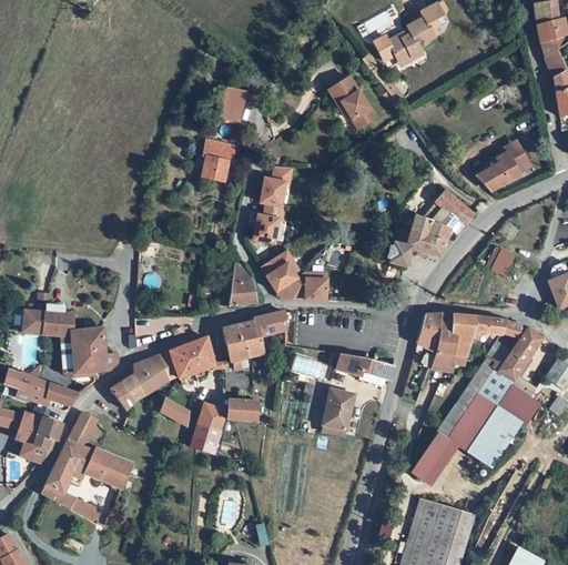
[(531,0),(534,16),(538,36),(544,56),(567,41),(564,32),(560,24),(560,19),(554,20),(553,0),(531,0)]
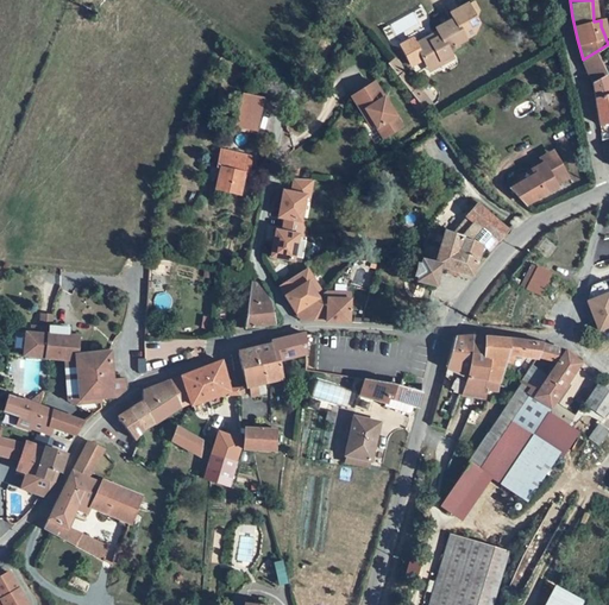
[(447,17),(451,23),(462,43),(471,37),(475,27),(464,8),(447,17)]
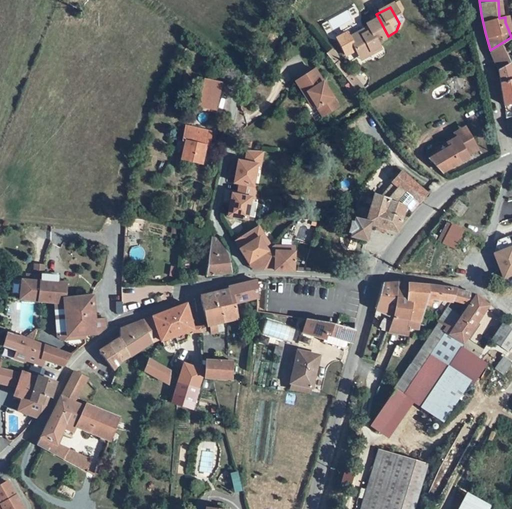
[(379,19),(365,28),(366,31),(368,34),(362,39),(359,35),(349,41),(358,57),(367,52),(369,55),(379,49),(378,47),(384,43),(383,40),(389,37),(388,36),(379,19)]
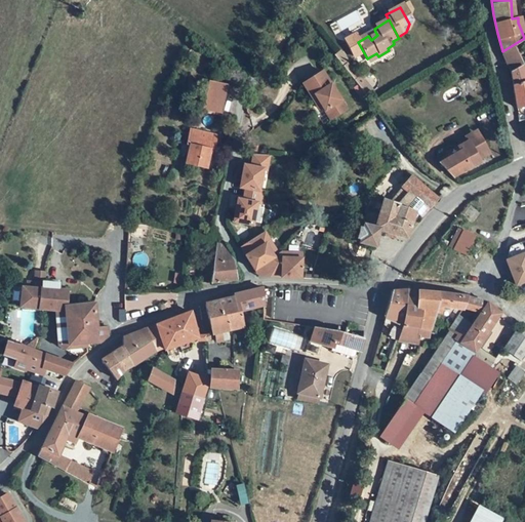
[(377,35),(375,32),(368,36),(371,40),(377,35)]
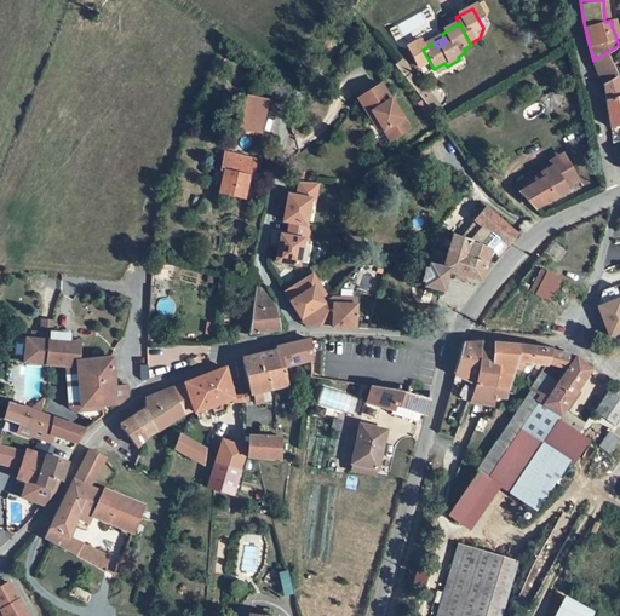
[(603,85),(613,78),(619,73),(619,44),(619,45),(593,61),(603,85)]
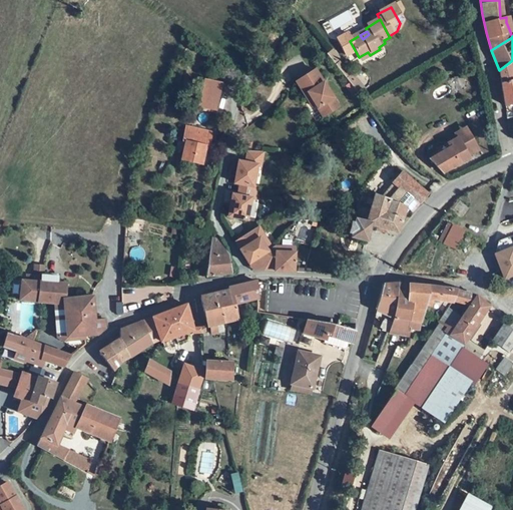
[(368,52),(359,57),(362,64),(381,52),(380,49),(370,55),(368,52)]
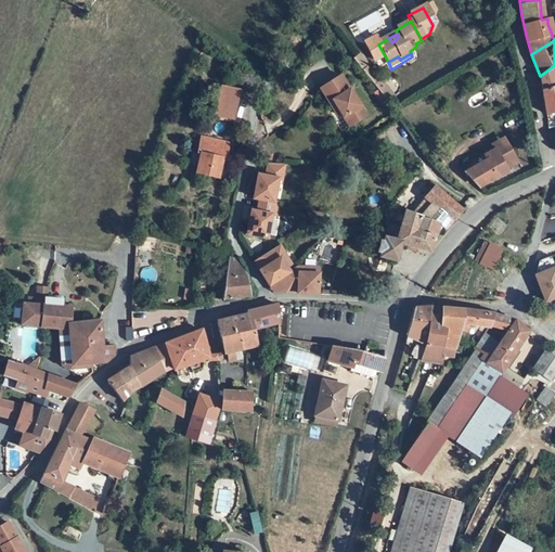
[(546,114),(554,111),(554,81),(554,79),(549,69),(540,76),(546,114)]
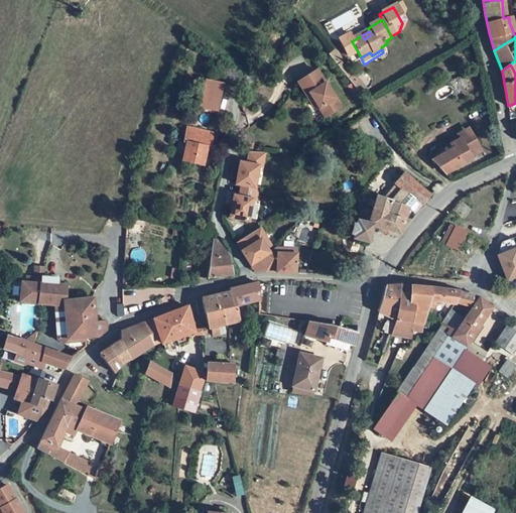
[(316,72),(297,84),(308,101),(311,99),(316,106),(325,118),(340,108),(316,72)]
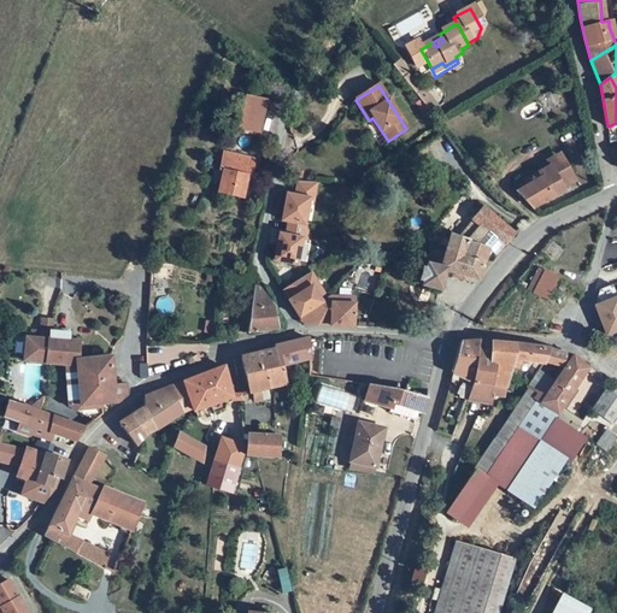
[(235,129),(256,133),(263,101),(242,96),(235,129)]
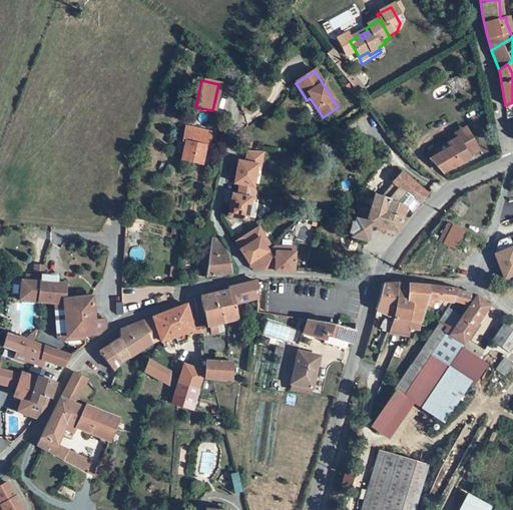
[(208,147),(210,132),(182,127),(179,141),(182,142),(179,161),(200,165),(203,146),(208,147)]
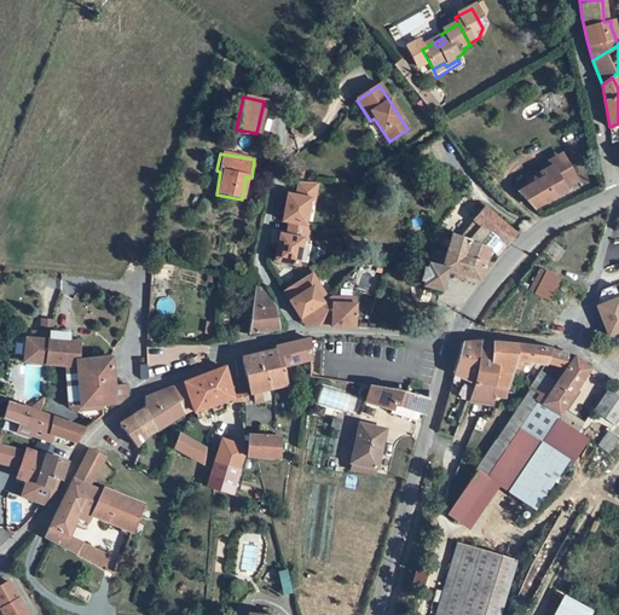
[(541,177),(542,180),(524,190),(515,195),(531,209),(553,201),(566,193),(562,187),(555,172),(553,168),(539,174),(541,177)]
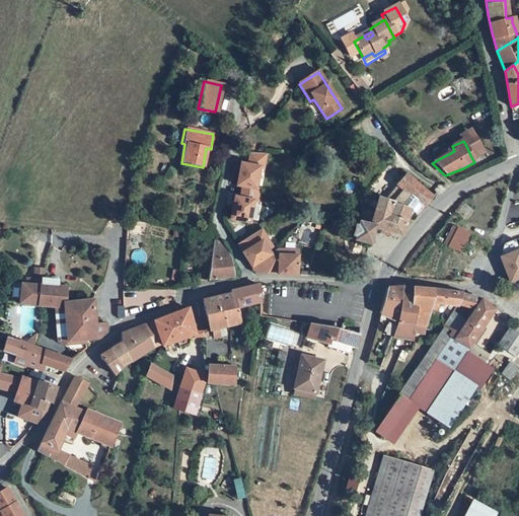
[(471,141),(465,144),(471,157),(478,154),(471,141)]
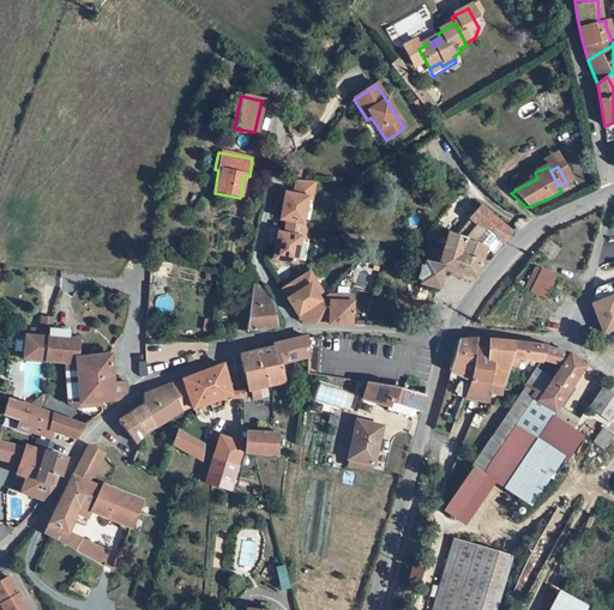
[(314,182),(296,181),(294,195),(288,194),(284,193),(284,200),(281,219),(287,221),(302,224),(307,199),(312,200),(314,182)]
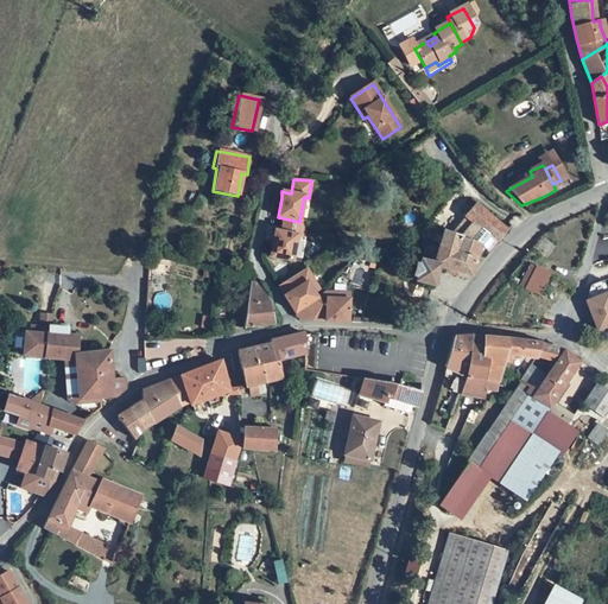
[(431,267),(436,268),(464,277),(469,278),(475,264),(476,258),(481,258),(488,249),(485,247),(493,239),(495,242),(506,229),(475,203),(464,216),(466,217),(454,233),(443,229),(432,262),(431,267)]
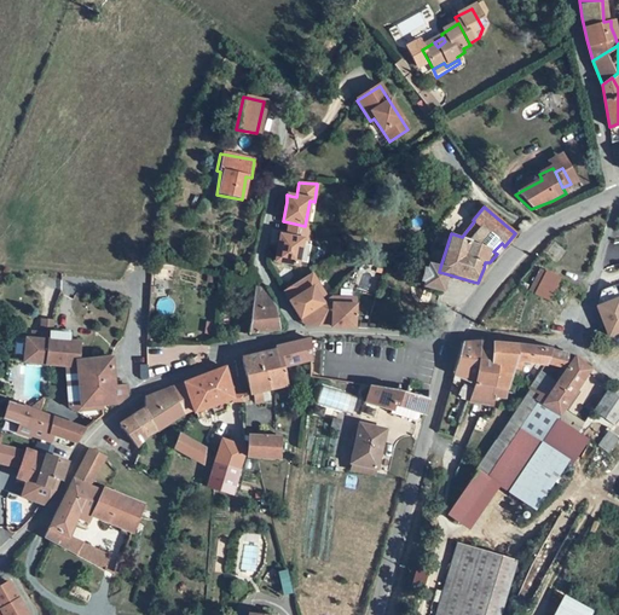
[(307,242),(310,227),(305,226),(289,222),(288,237),(284,236),(281,236),(279,242),(276,261),(299,266),(302,241),(307,242)]
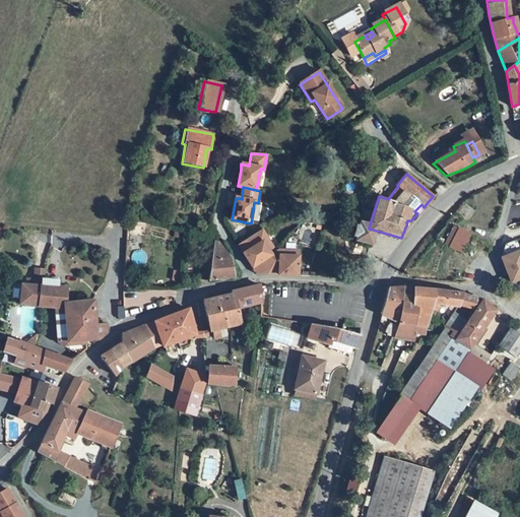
[(424,207),(421,204),(414,211),(417,213),(424,207)]
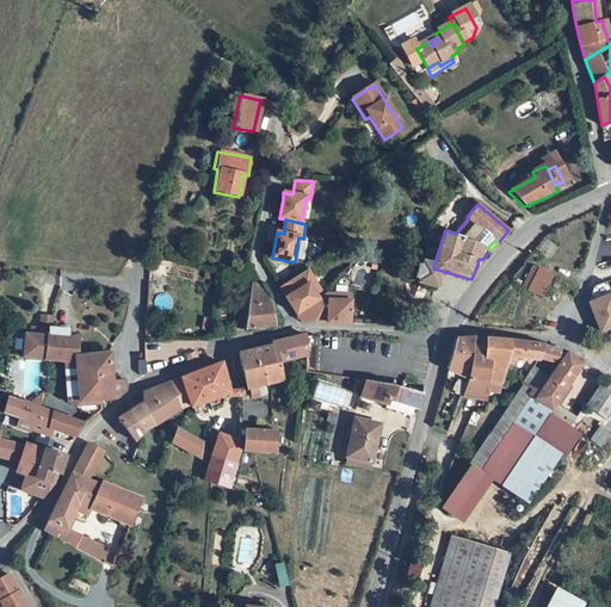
[(434,264),(423,261),(418,279),(420,284),(434,286),(438,270),(433,268),(434,264)]
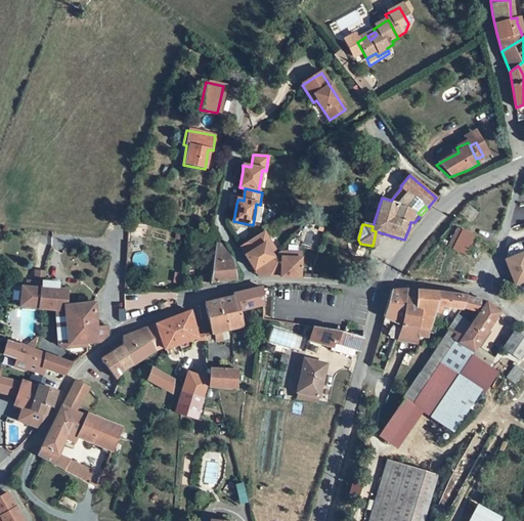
[(454,250),(464,230),(460,228),(449,248),(454,250)]
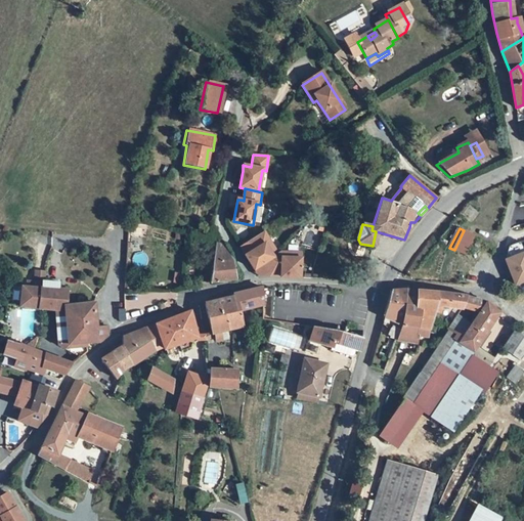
[(466,255),(474,236),(464,230),(454,250),(466,255)]
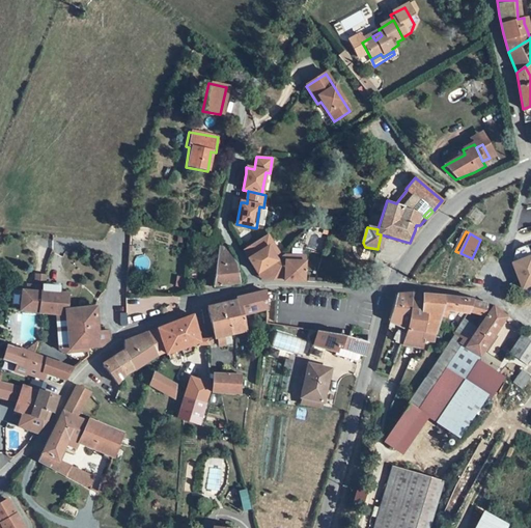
[(268,237),(254,245),(259,254),(249,260),(258,274),(278,261),(270,248),(274,246),(268,237)]
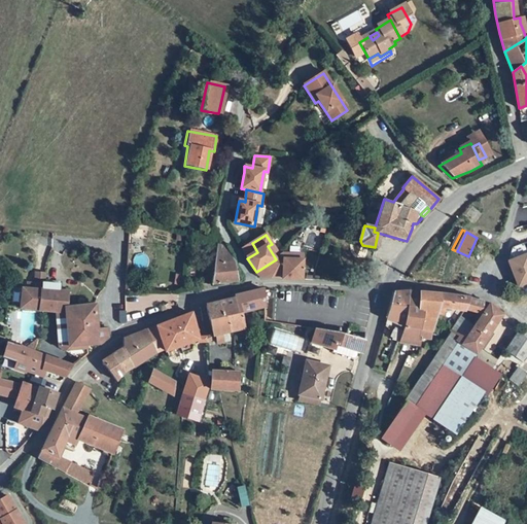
[(252,243),(242,250),(247,258),(257,252),(252,243)]
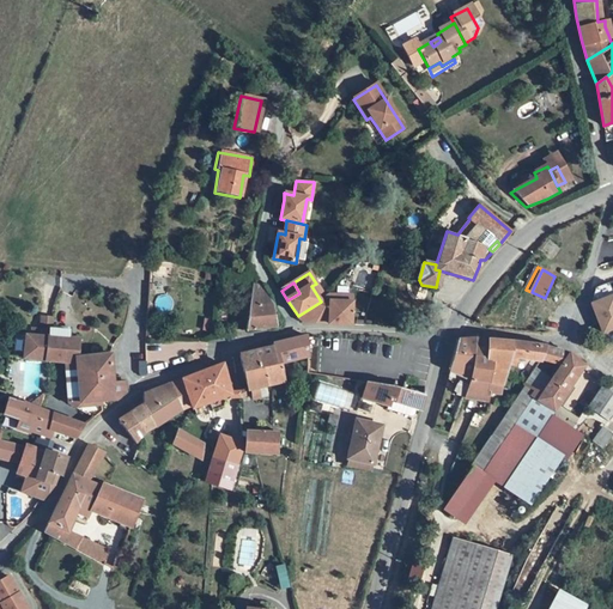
[(316,284),(311,286),(321,302),(327,299),(316,284)]
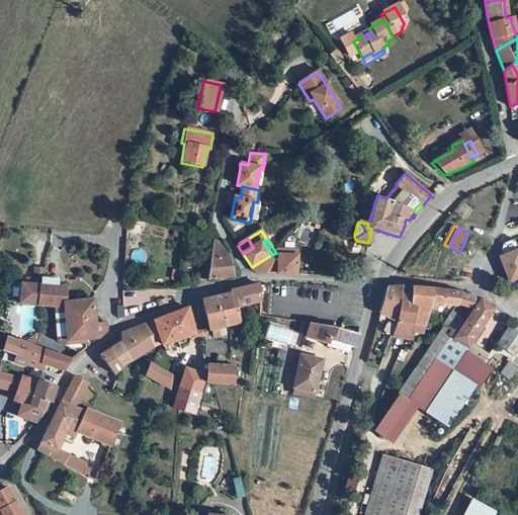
[(210,263),(208,278),(232,276),(233,272),(241,273),(221,244),(214,242),(212,248),(210,263)]
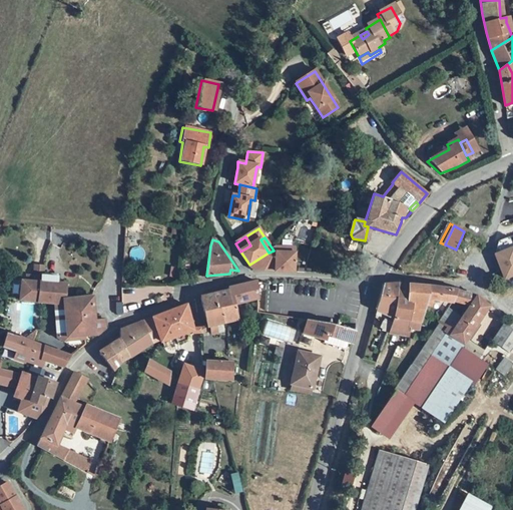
[(278,248),(276,248),(274,250),(269,252),(249,265),(254,272),(295,274),(296,255),(278,253),(278,248)]
